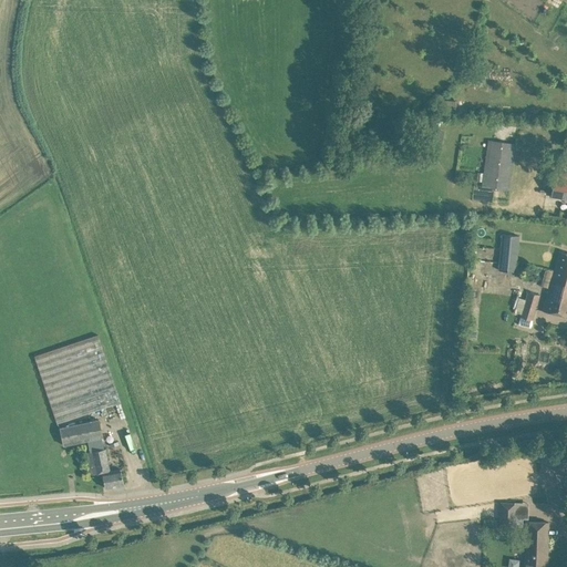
[(488,141),(482,186),(508,191),(515,144),(493,141),(488,141)]
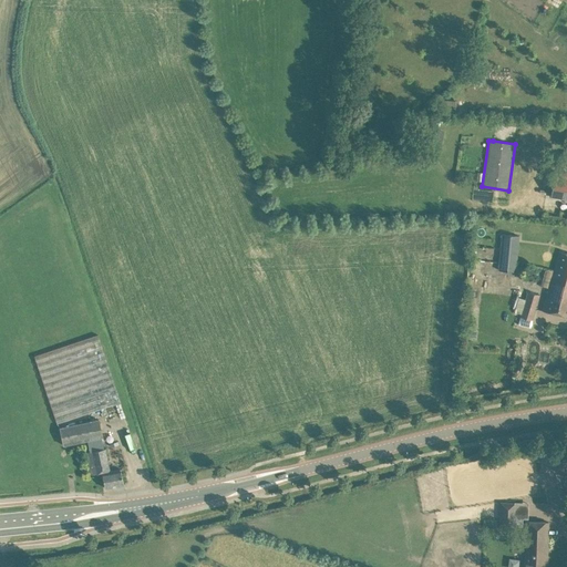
[(550,196),(566,198),(566,179),(553,178),(550,196)]
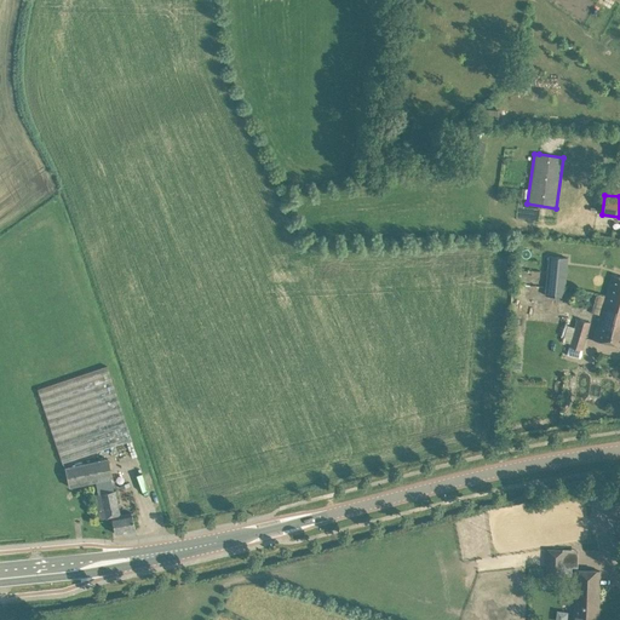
[(567,258),(549,256),(545,296),(563,297),(567,258)]
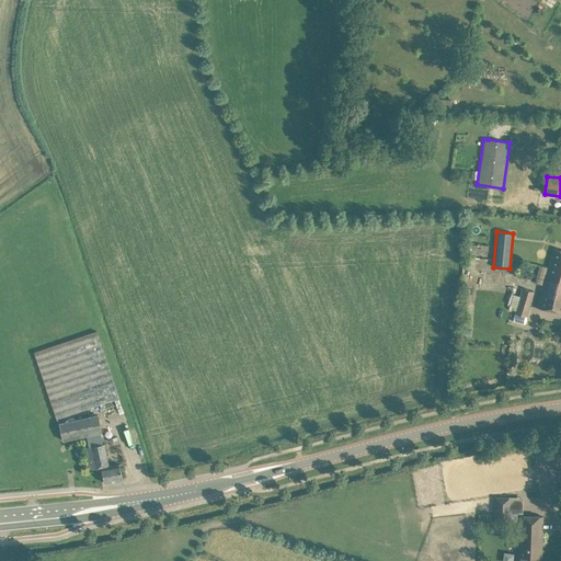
[(560,251),(553,250),(537,308),(560,312),(560,251)]
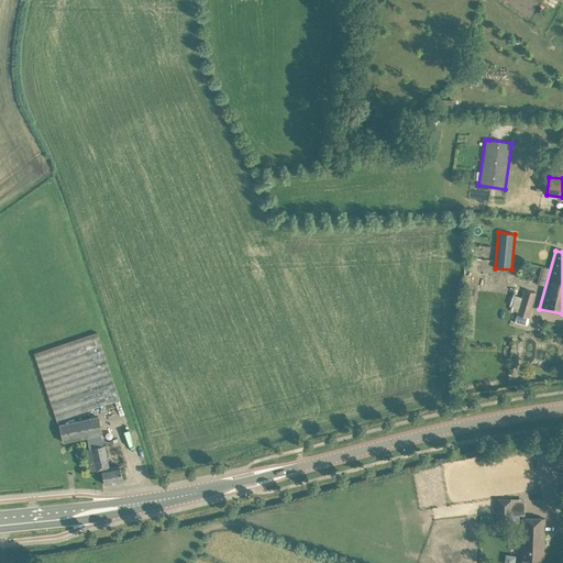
[(516,315),(517,315),(515,322),(527,326),(536,293),(523,289),(516,315)]
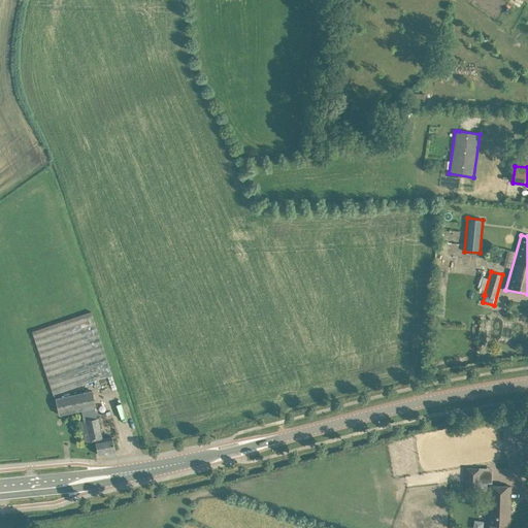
[(53,394),(112,374),(91,311),(32,331),(53,394)]
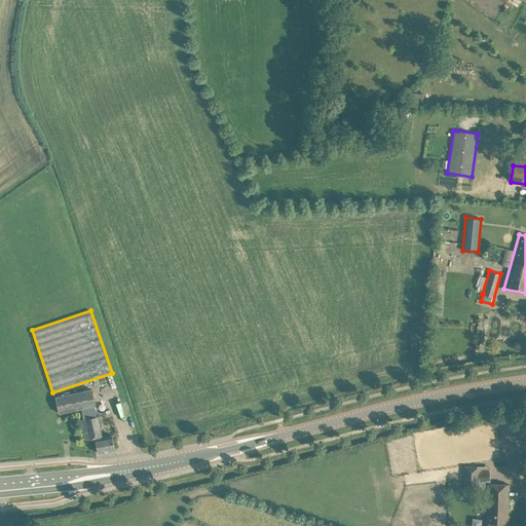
[(114,449),(112,435),(103,437),(98,415),(97,416),(95,406),(95,405),(91,389),(55,397),(59,413),(81,408),(83,419),(80,419),(84,441),(95,439),(98,452),(114,449)]
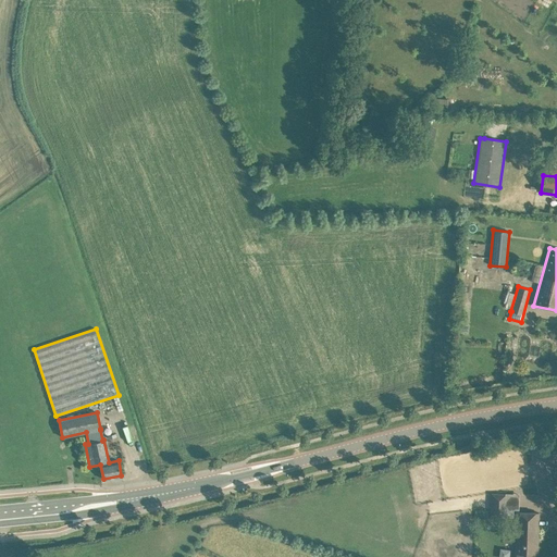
[(113,420),(101,423),(107,442),(119,437),(113,420)]
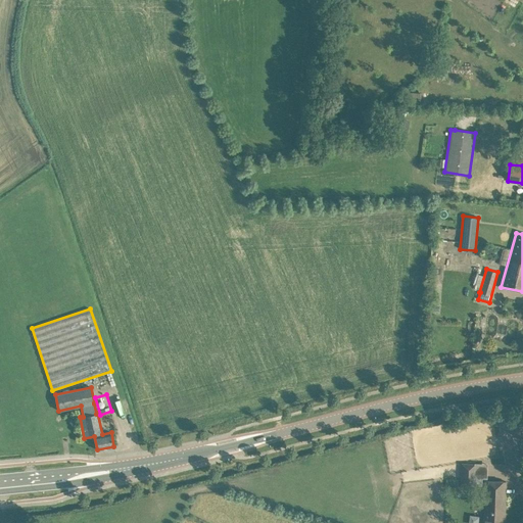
[(461,463),(461,484),(474,485),(474,463),(461,463)]
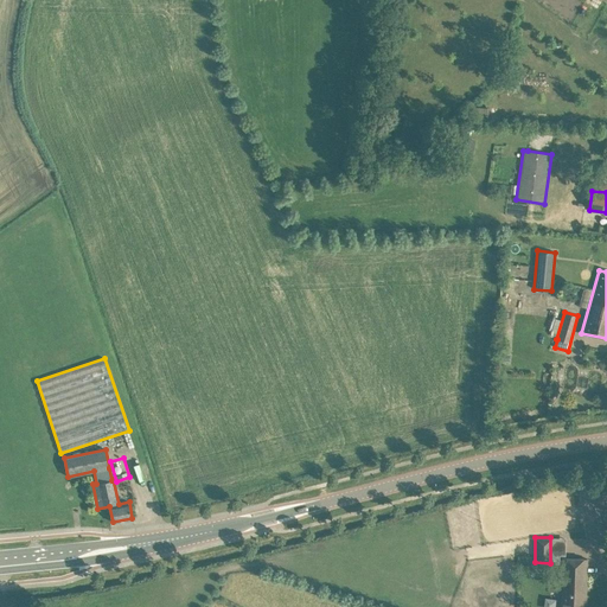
[(588,560),(564,558),(560,606),(582,606),(582,604),(586,604),(588,560)]
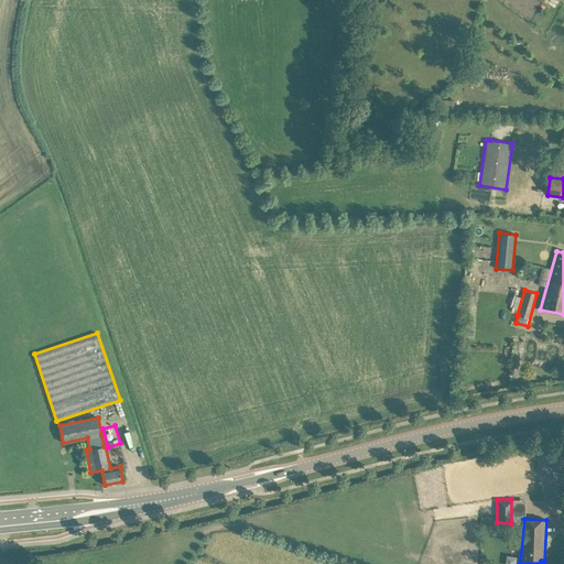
[(514,563),(518,557),(507,554),(503,563),(514,563)]
